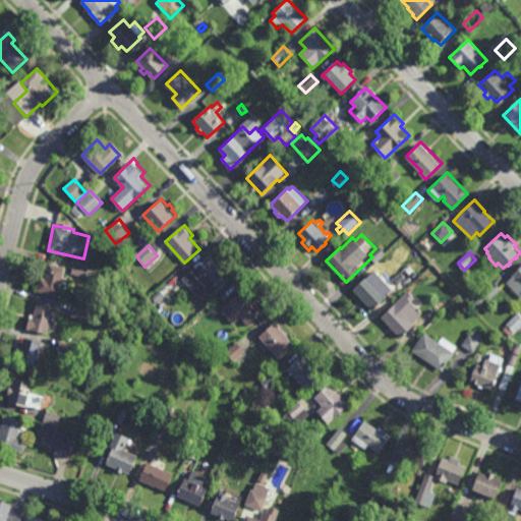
[(215,262),(214,263),(229,280),(213,294),(211,291),(201,298),(183,278),(195,267),(194,265),(200,259),(201,262),(209,254),(215,262)]
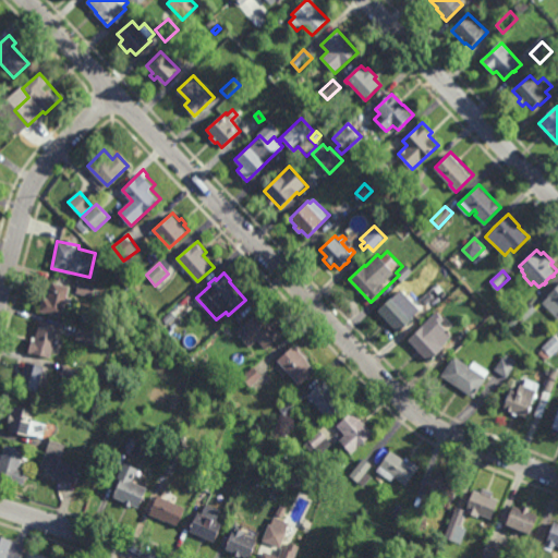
[(94,298),(73,293),(76,279),(97,283),(94,298)]
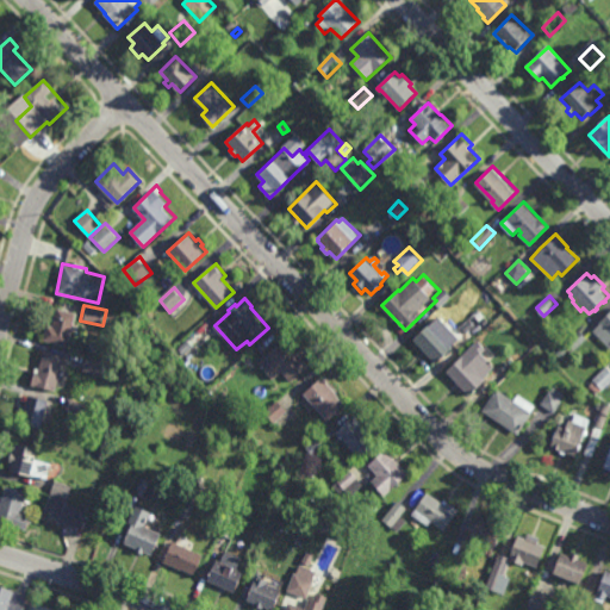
[(68,348),(43,340),(48,323),(54,325),(58,307),(79,313),(68,348)]
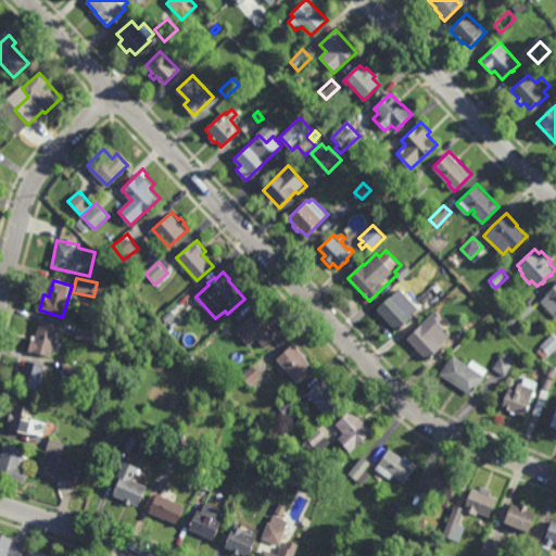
[(555,317),(552,314),(551,314),(546,310),(547,310),(545,306),(544,308),(540,303),(547,295),(546,294),(555,286),(555,317)]
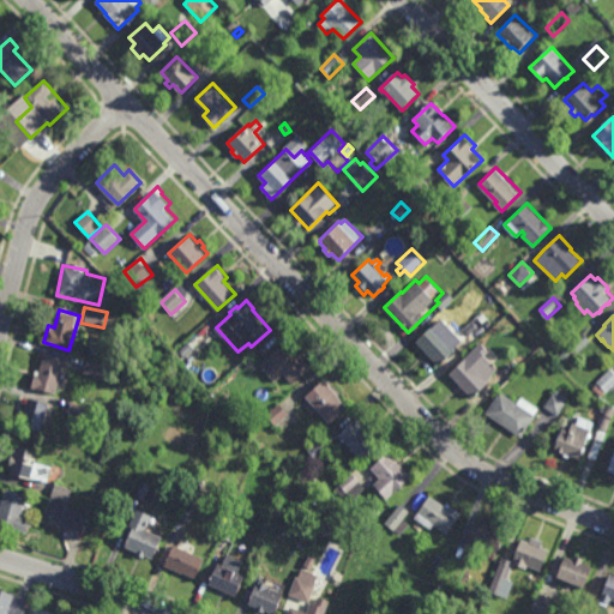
[(440,325),(443,323),(463,344),(440,366),(416,341),(437,321),(440,325)]
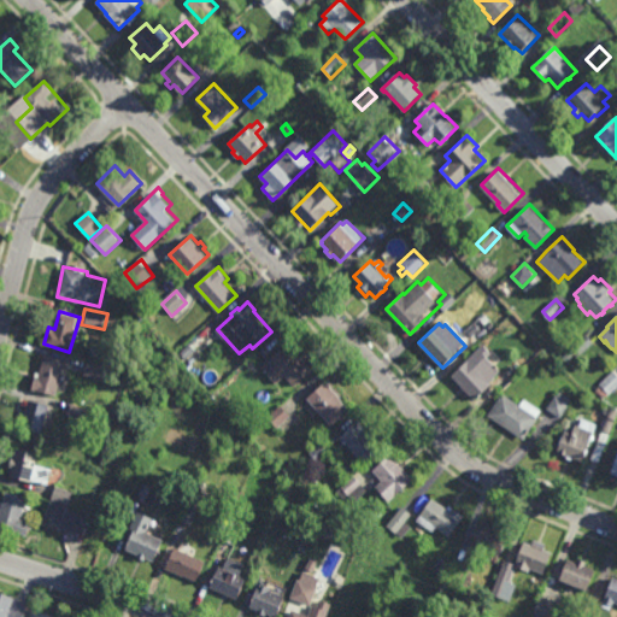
[(479,346),(470,339),(482,325),(491,334),(479,346)]
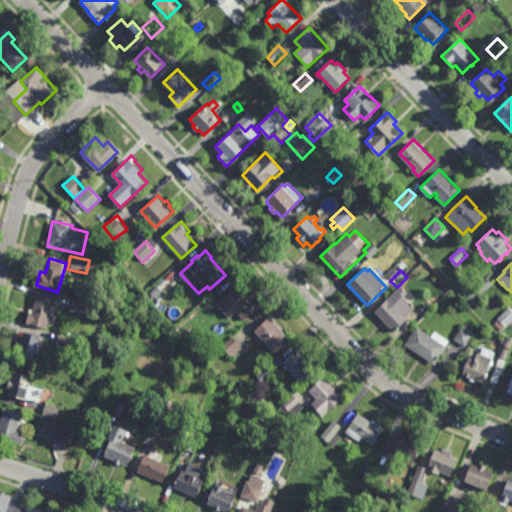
[(483,295),(481,297),(479,295),(477,296),(472,290),(488,277),(494,284),(482,294),(483,295)]
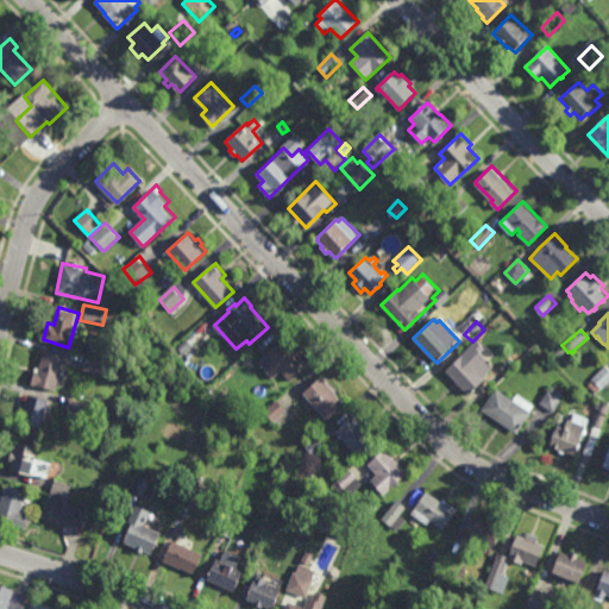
[(194,345),(184,353),(179,347),(188,339),(194,345)]
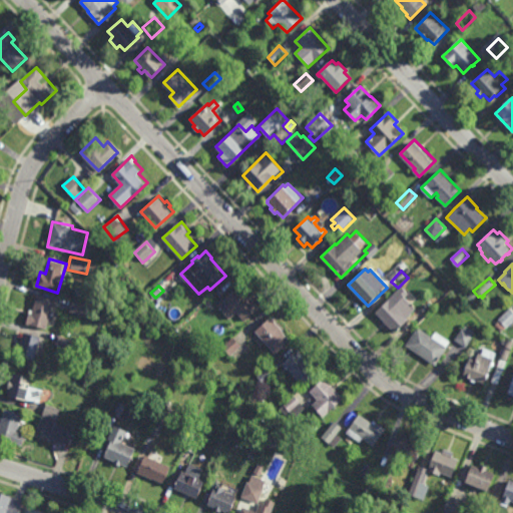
[(246,296),(248,294),(260,307),(244,321),(237,313),(229,319),(221,310),(228,304),(223,299),(237,286),(246,296)]
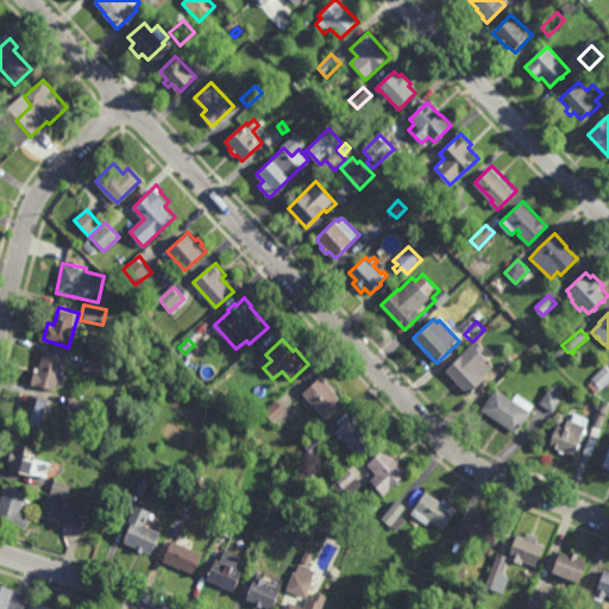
[(55,390),(32,384),(37,368),(39,368),(45,350),(66,355),(55,390)]
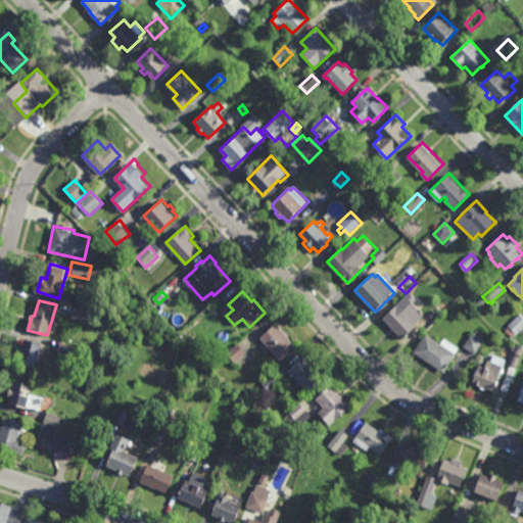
[(425,314),(416,323),(419,325),(402,339),(384,318),(398,304),(403,310),(414,301),(425,314)]
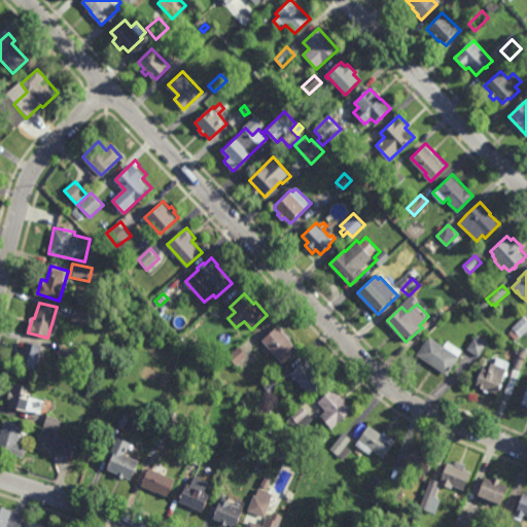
[(86,326),(71,322),(76,306),(91,311),(86,326)]
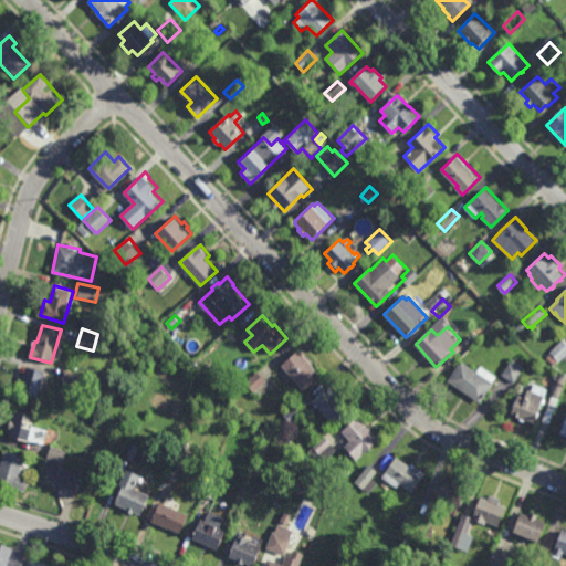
[(470,347),(463,339),(474,329),(481,336),(470,347)]
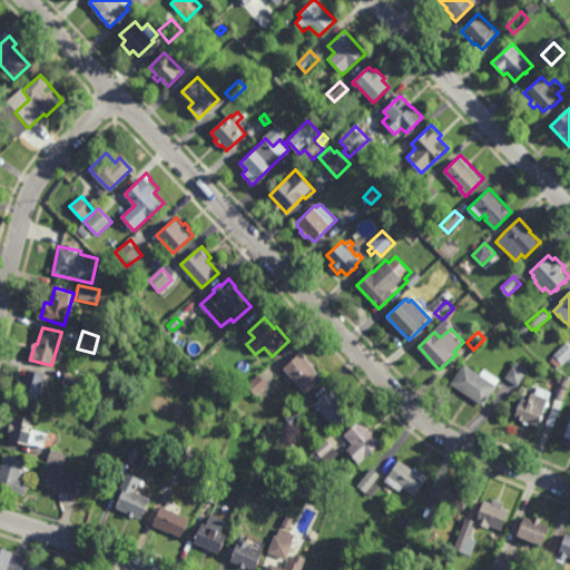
[(569,359),(563,365),(562,364),(556,371),(549,363),(556,356),(554,355),(568,342),(569,344),(569,359)]
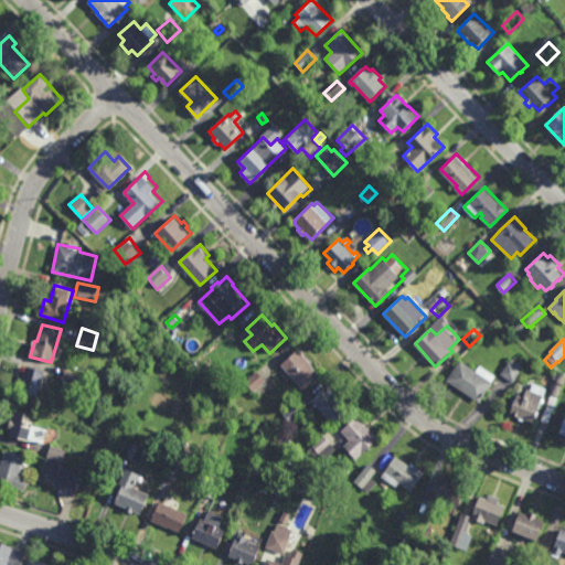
[(313,364),(312,365),(320,374),(304,390),(280,364),(299,348),(313,364)]
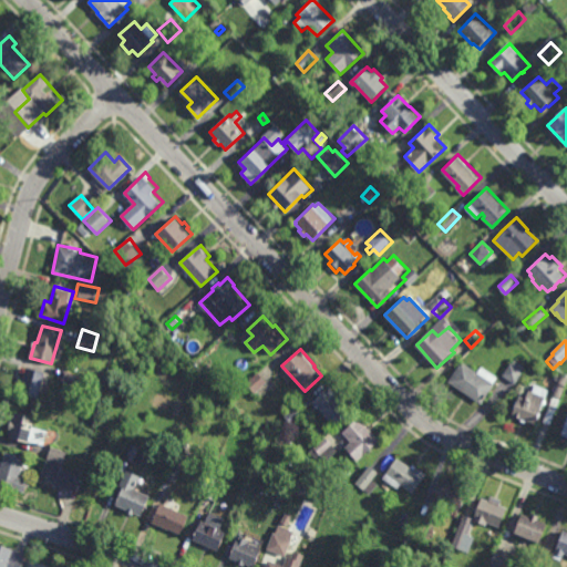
[(526,366),(523,369),(526,371),(516,384),(503,375),(512,362),(514,363),(517,359),(526,366)]
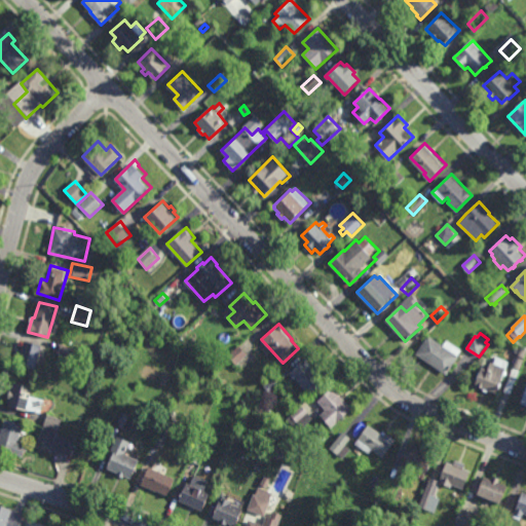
[(445,345),(448,340),(462,349),(458,355),(459,355),(448,374),(416,354),(428,335),(445,345)]
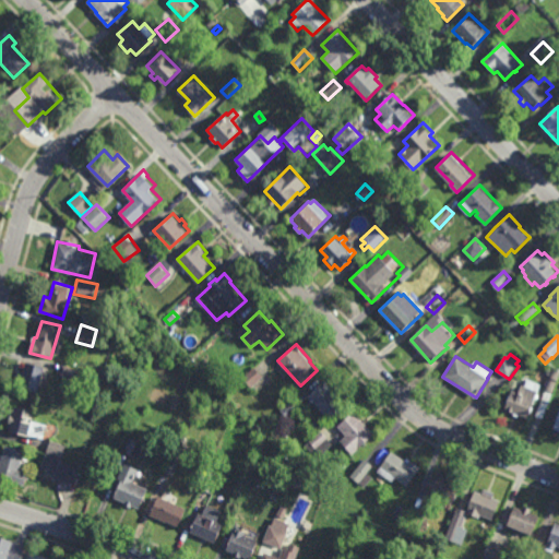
[(38,391),(20,387),(22,376),(21,376),(22,371),(24,371),(26,361),(45,367),(38,391)]
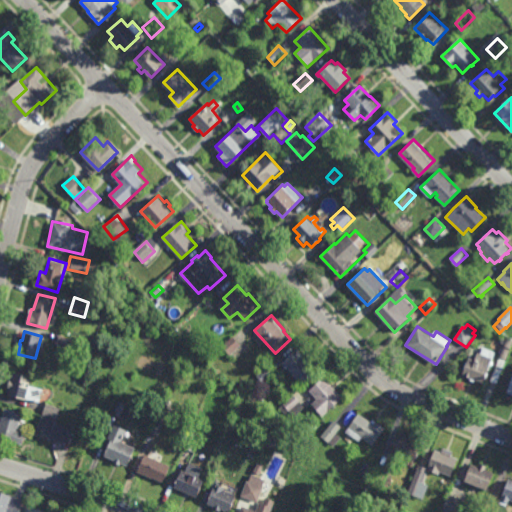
[(71,349),(56,345),(59,335),(73,339),(71,349)]
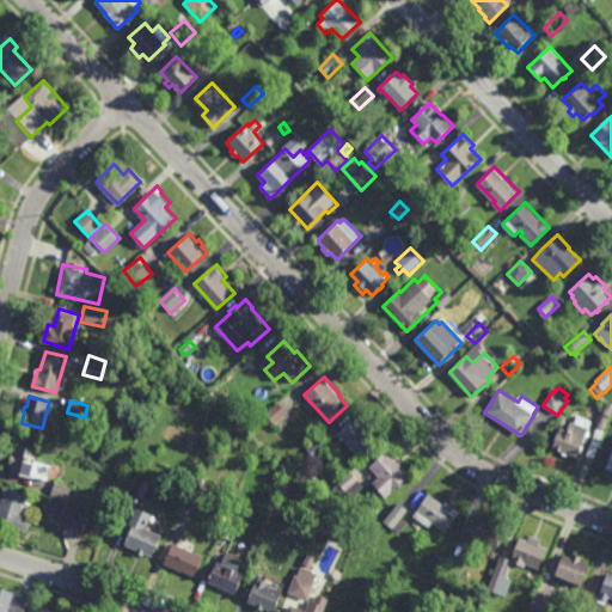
[(288,414),(274,424),(273,423),(270,424),(269,422),(270,421),(264,412),(279,402),(288,414)]
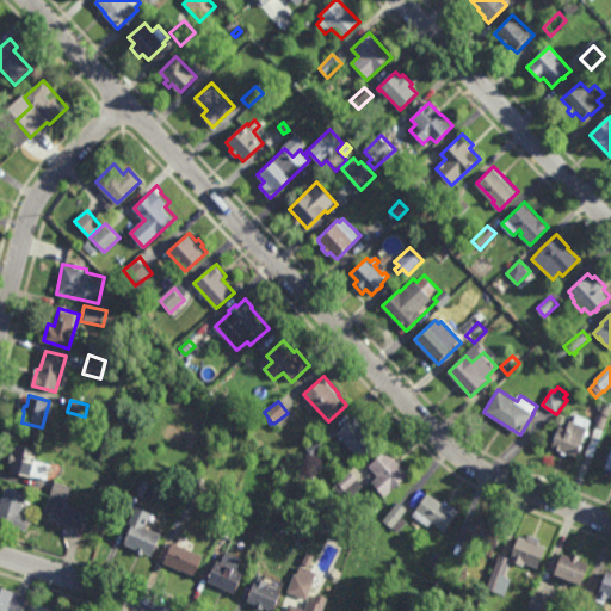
[(588,431),(591,432),(590,436),(586,434),(582,443),(585,444),(584,449),(582,449),(579,458),(568,454),(567,456),(562,454),(563,451),(553,448),(561,426),(568,429),(571,420),(575,421),(578,413),(592,419),(588,431)]
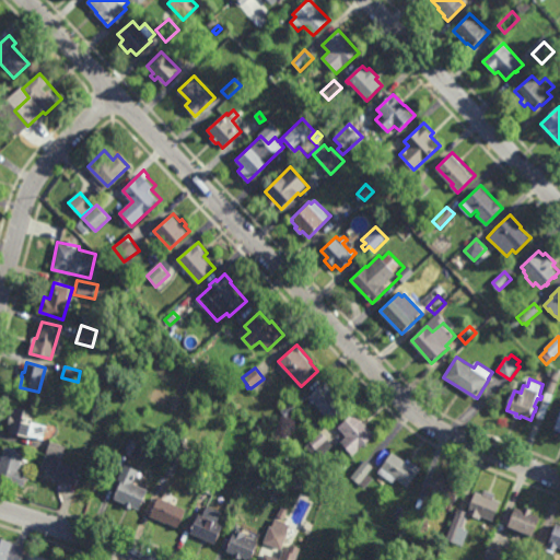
[(347,403),(331,418),(315,403),(314,404),(311,400),(313,399),(308,396),(324,380),(347,403)]
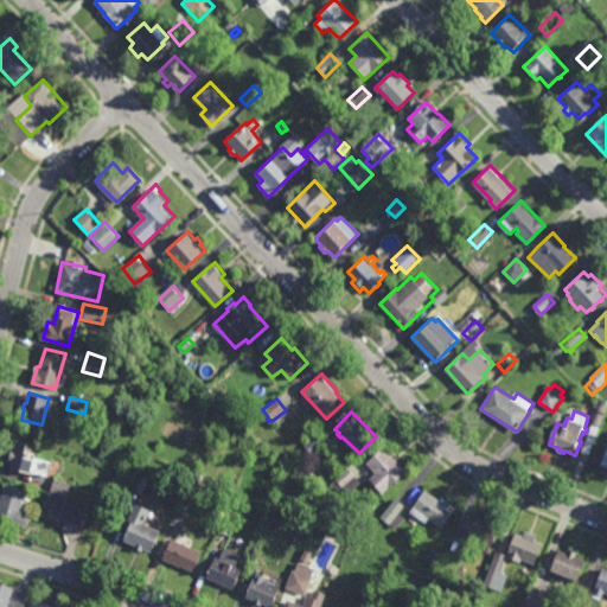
[(601,427),(593,423),(598,411),(605,414),(601,427)]
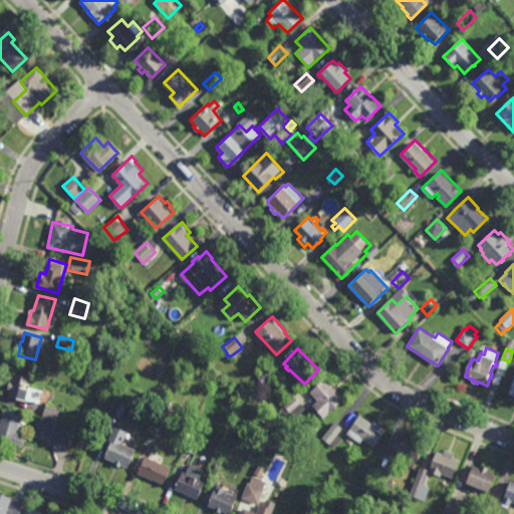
[(500,386),(493,382),(502,359),(508,362),(500,386)]
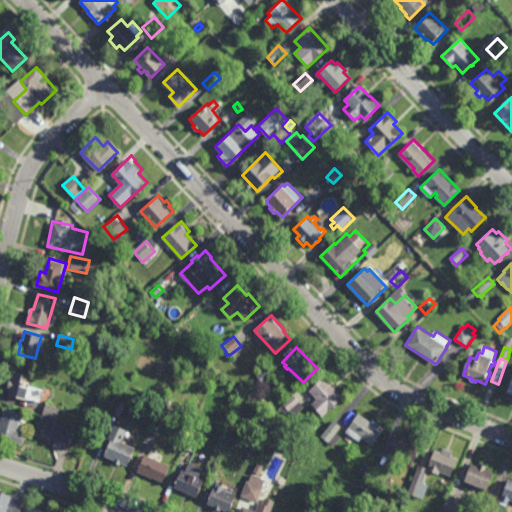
[(263,384),(256,377),(267,367),(274,374),(263,384)]
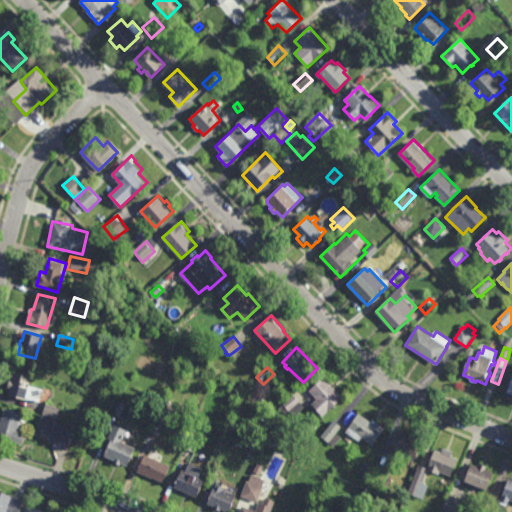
[(31,385),(43,388),(40,402),(29,400),(29,401),(8,395),(10,388),(7,387),(9,380),(11,380),(13,371),(33,376),(31,385)]
